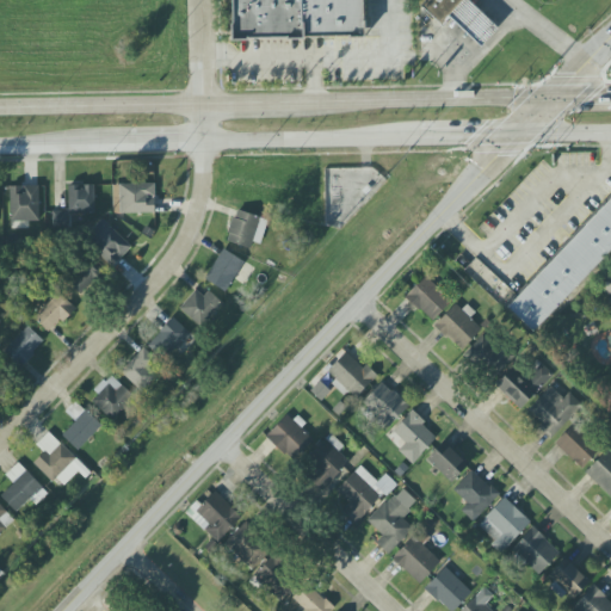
[(232,0),(233,41),(364,37),(363,0),(232,0)]
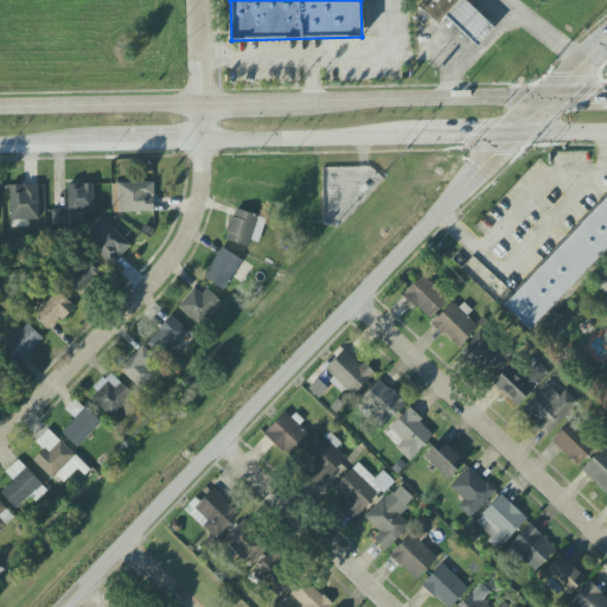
[(478,48),(496,29),(465,0),(423,0),(419,6),(439,25),(446,17),(478,48)]
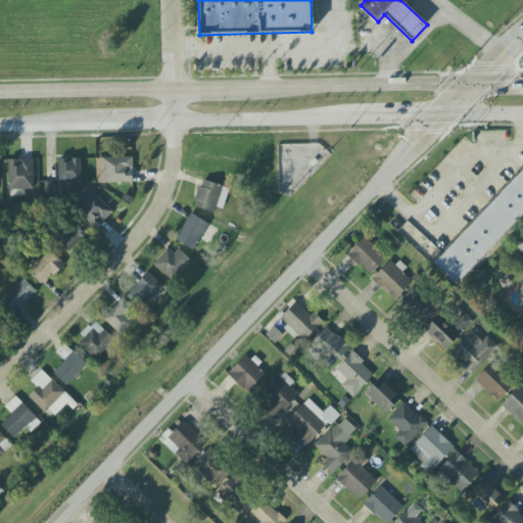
[(96,183),(133,182),(132,157),(96,158),(96,183)]
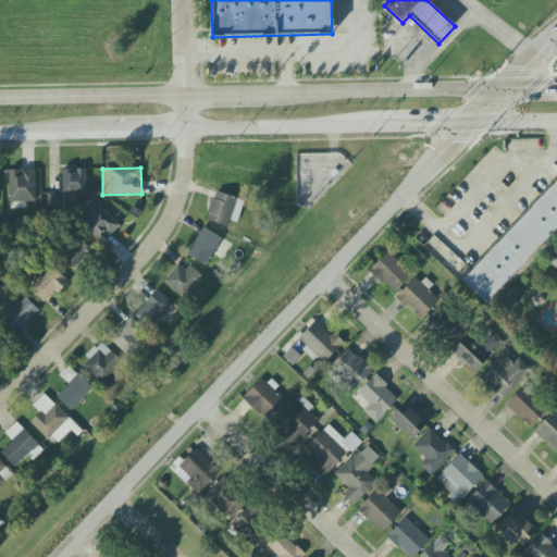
[(62,195),(87,194),(86,169),(61,170),(62,195)]
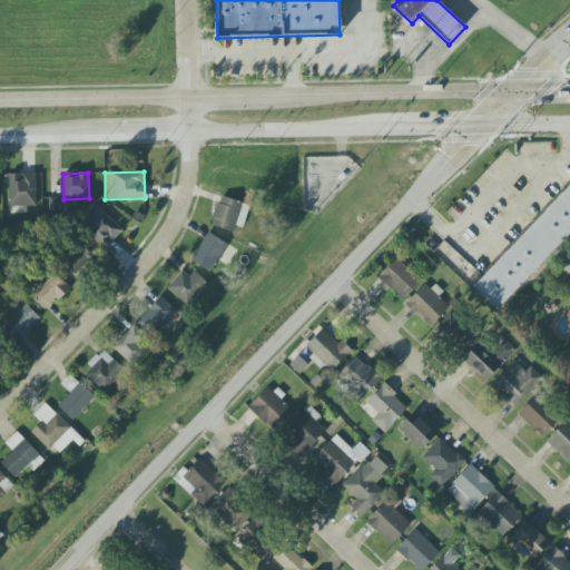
[(9,174),(9,207),(37,207),(36,174),(9,174)]
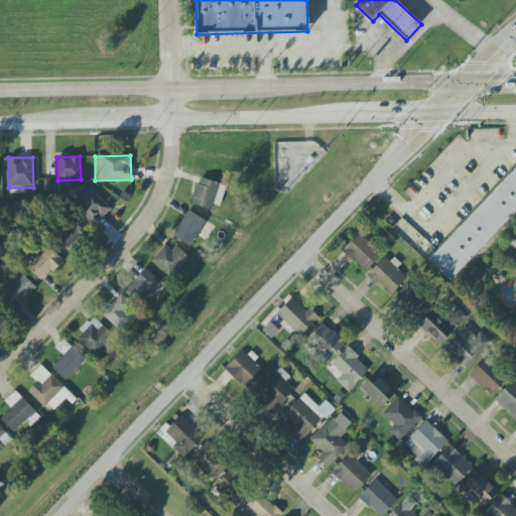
[(515,166),(429,261),(453,281),(515,212),(515,166)]
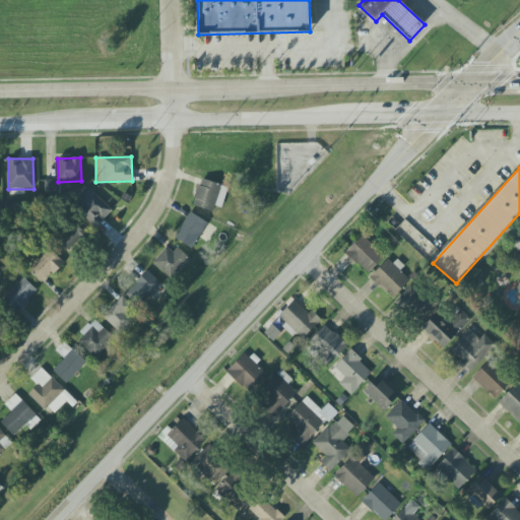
[(222,208),(226,185),(198,181),(193,207),(213,211),(214,206),(222,208)]
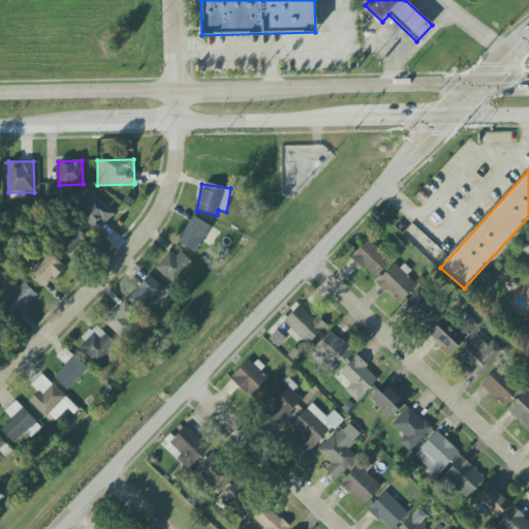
[(97,230),(114,215),(90,190),(72,206),(97,230)]
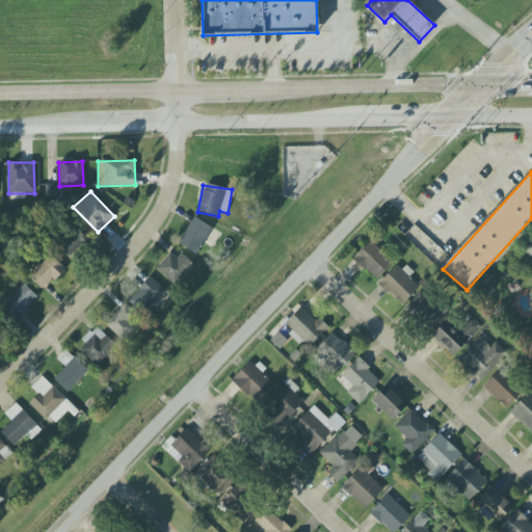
[(179,243),(196,254),(212,228),(194,217),(179,243)]
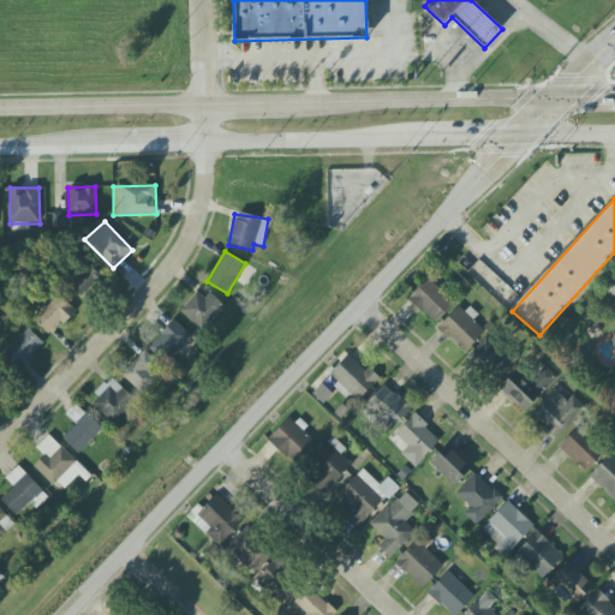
[(69,282),(81,297),(106,279),(94,263),(69,282)]
